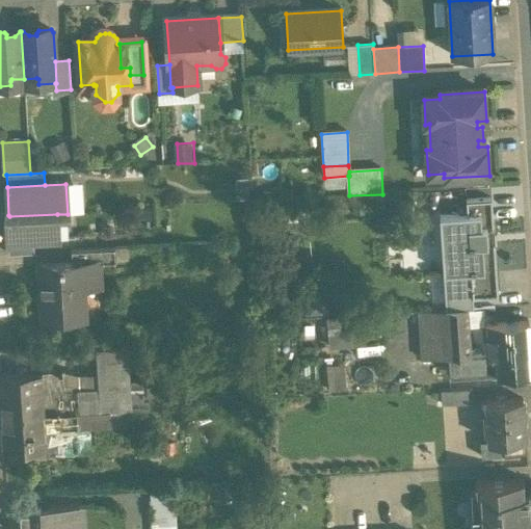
[(490,200),(466,202),(467,215),(469,215),(469,223),(492,222),(490,200)]
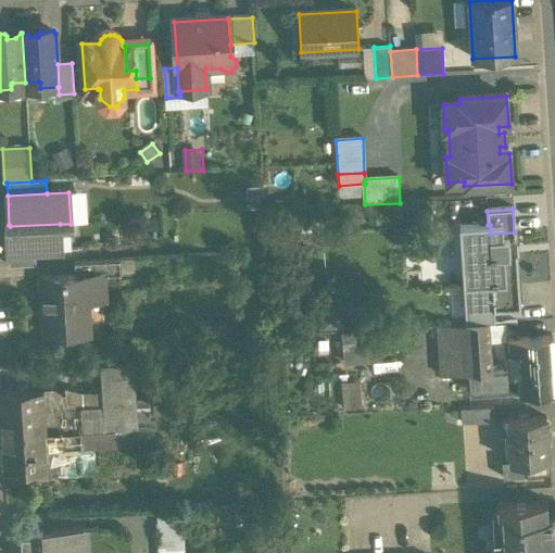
[(60,224),(10,226),(9,225),(8,225),(9,254),(35,252),(61,251),(60,224)]
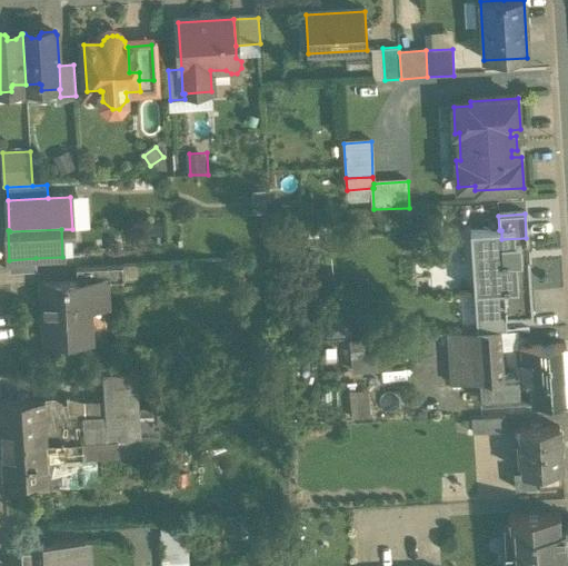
[(526,238),(501,239),(501,230),(499,230),(470,232),(474,291),(504,290),(506,319),(531,317),(526,238)]
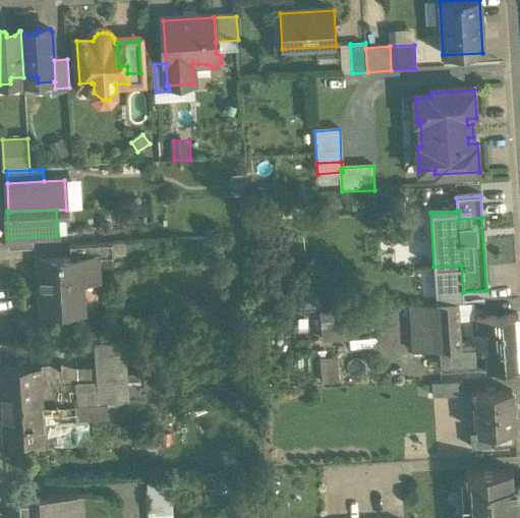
[(33,236),(8,238),(9,250),(35,248),(33,236)]
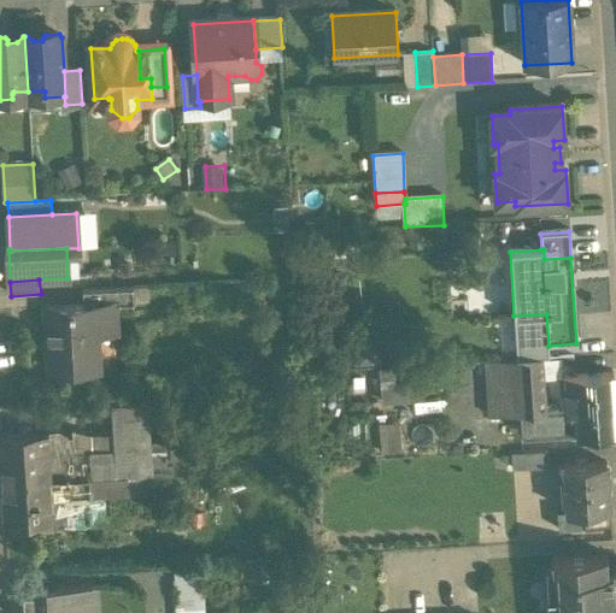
[(136,289),(83,292),(84,306),(115,305),(115,307),(136,306),(136,289)]
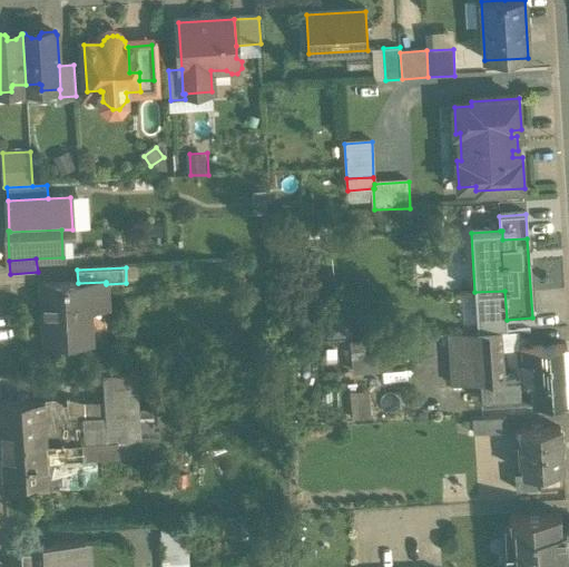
[(78,283),(43,285),(47,343),(90,340),(89,310),(108,309),(106,284),(106,282),(78,283)]
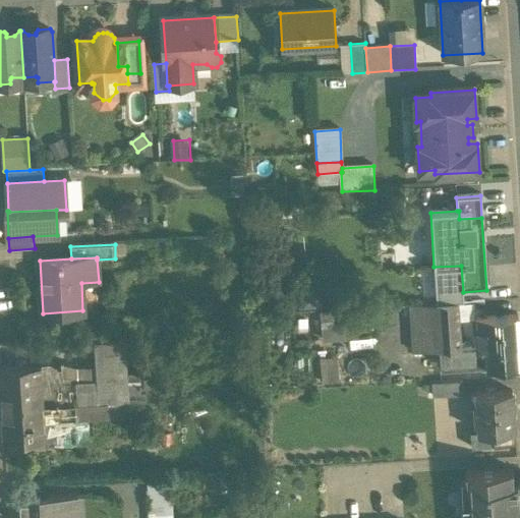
[(457,303),(410,306),(413,352),(440,351),(460,349),(457,303)]
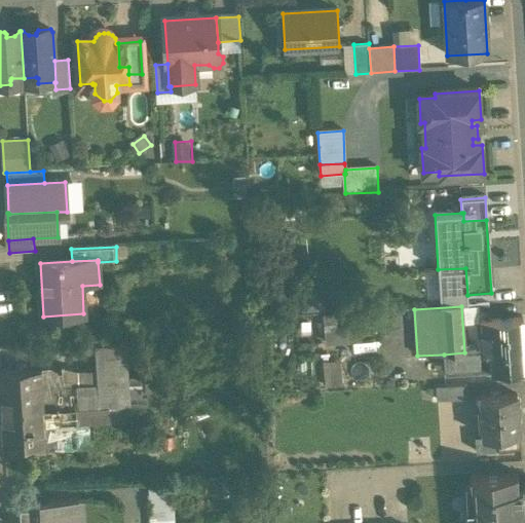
[(327,316),(327,342),(362,342),(362,318),(327,316)]
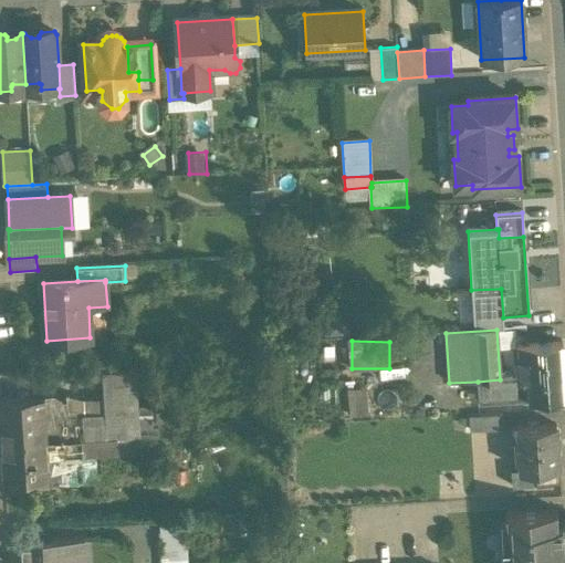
[(563,343),(518,346),(520,378),(529,378),(531,400),(564,398),(564,371),(563,343)]
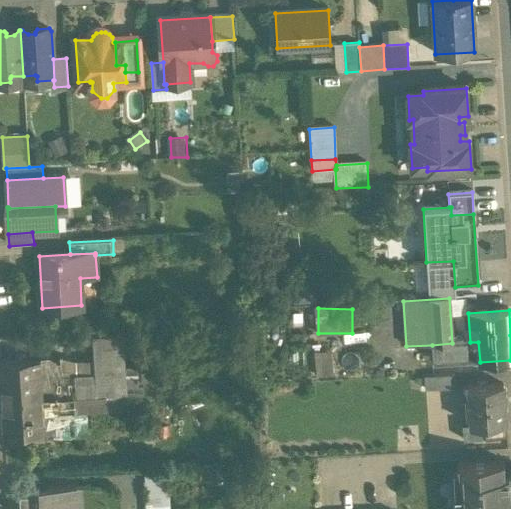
[(139,333),(92,335),(94,373),(95,396),(138,393),(137,380),(140,380),(140,375),(137,376),(137,366),(141,365),(139,333)]
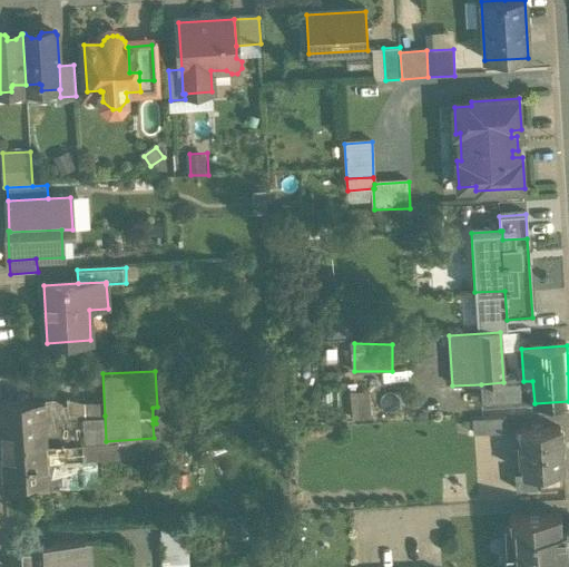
[(503,382),(481,384),(482,407),(535,403),(532,381),(523,381),(503,382)]
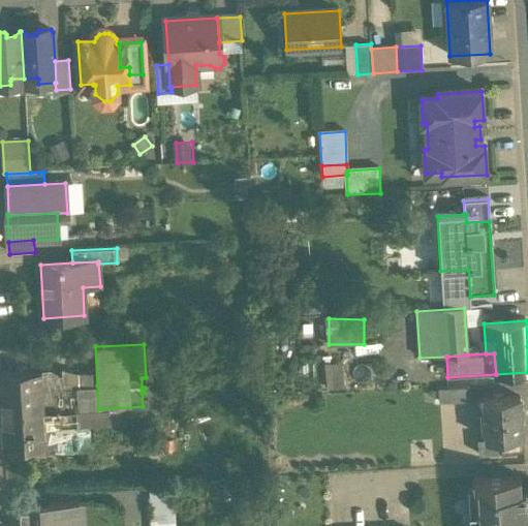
[(344,363),(327,365),(330,391),(347,389),(344,363)]
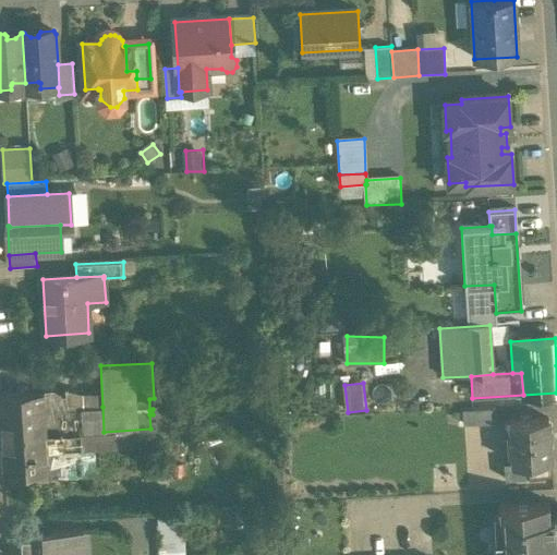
[(65,388),(44,389),(46,435),(52,434),(104,432),(103,407),(67,409),(65,388)]
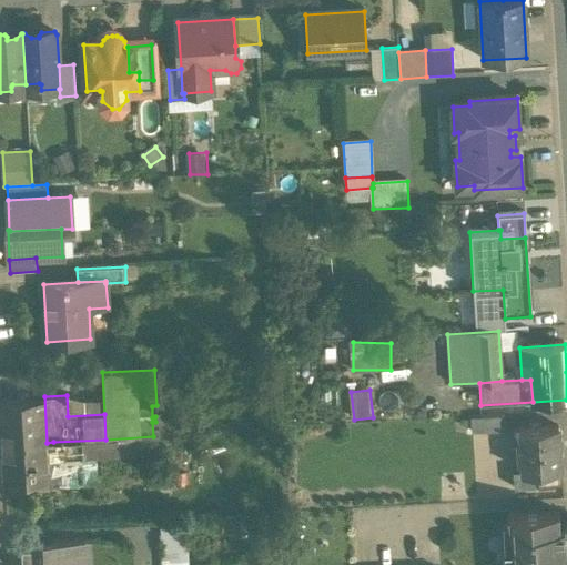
[(44,396),(0,399),(0,409),(2,445),(47,443),(44,396)]
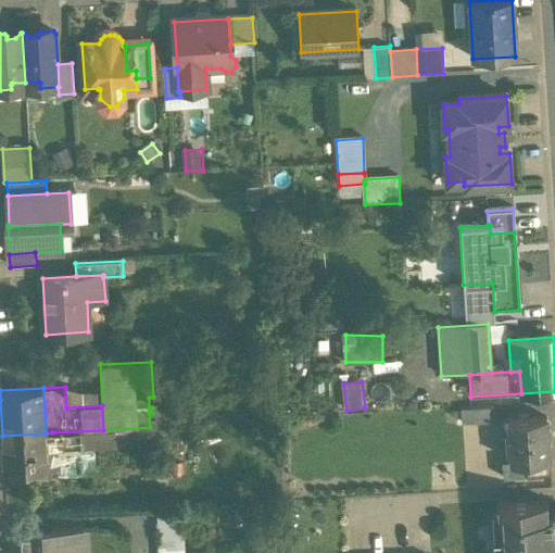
[(497,420),(496,406),(464,409),(464,423),(497,420)]
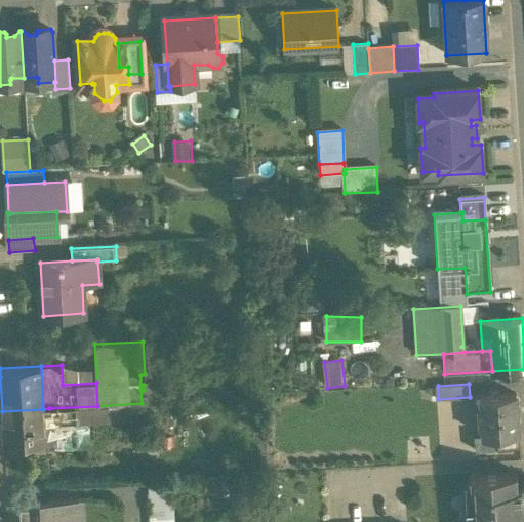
[(517,396),(481,398),(481,407),(479,407),(480,429),(483,428),(483,437),(520,435),(517,396)]
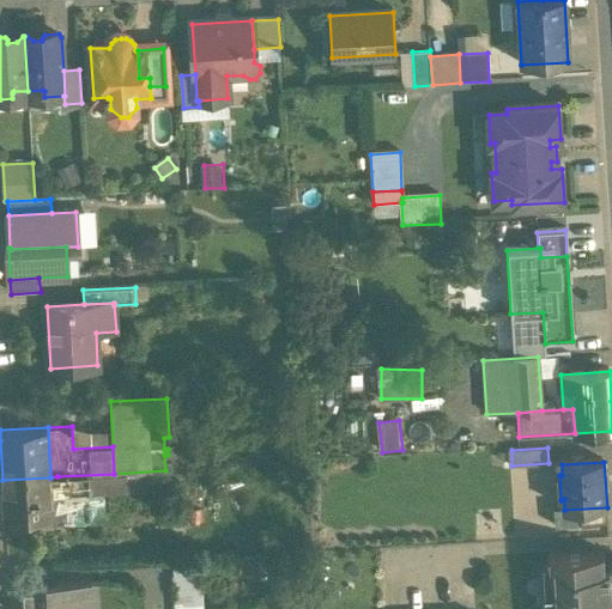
[(561,530),(557,464),(514,467),(517,533),(561,530)]
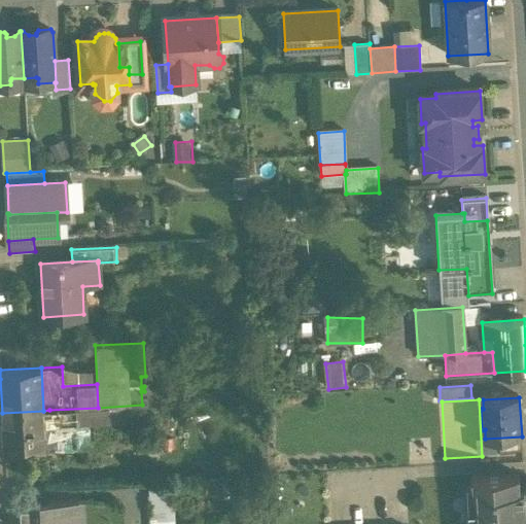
[(43,411),(2,413),(4,446),(45,444),(44,419),(43,411)]
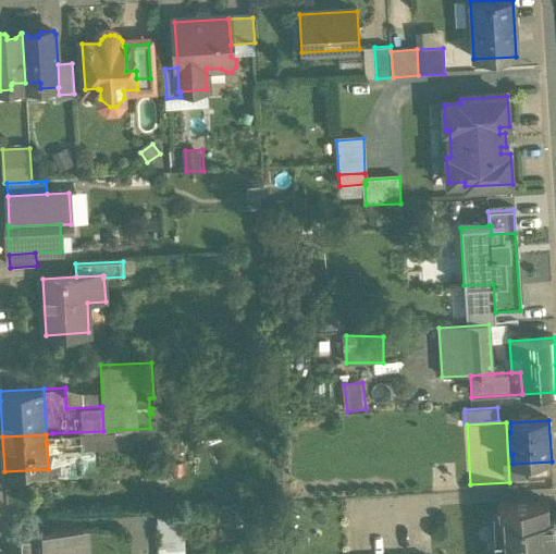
[(530,463),(531,477),(553,476),(553,463),(530,463)]
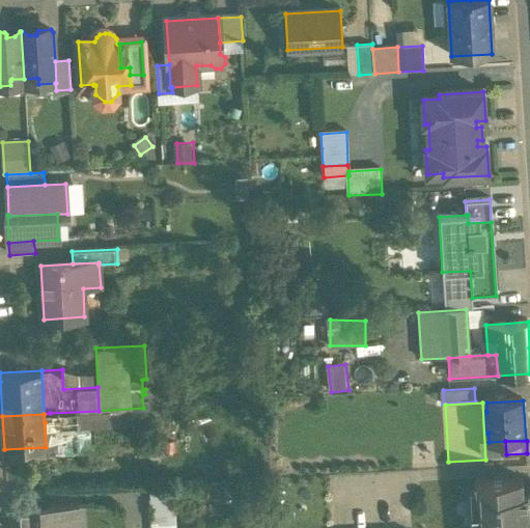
[(524,478),(476,481),(478,527),(529,527),(529,494),(525,494),(524,478)]
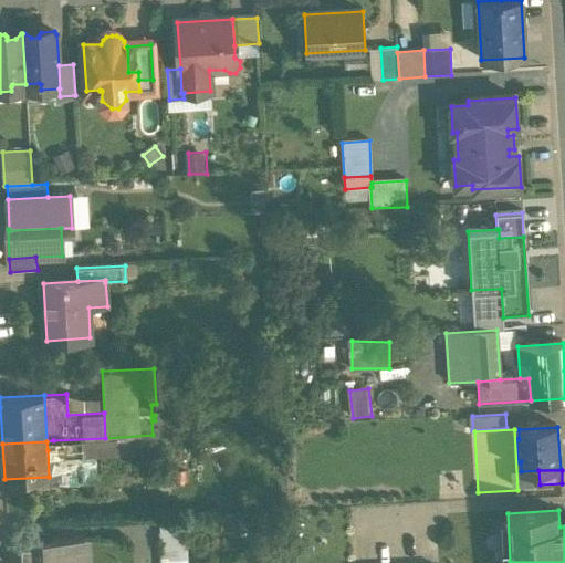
[(163,525),(164,562),(190,562),(189,524),(163,525)]
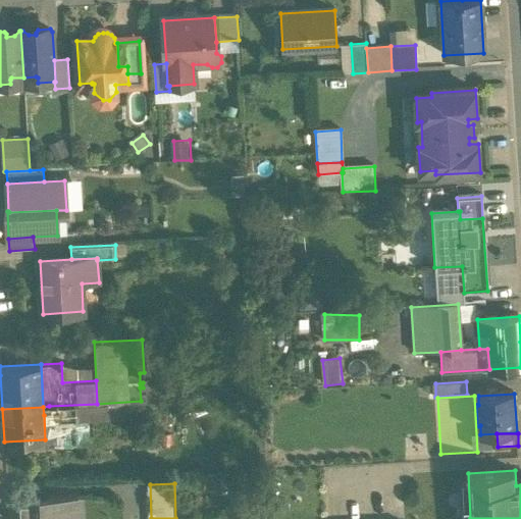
[(80,518),(79,495),(21,498),(22,518),(80,518)]
